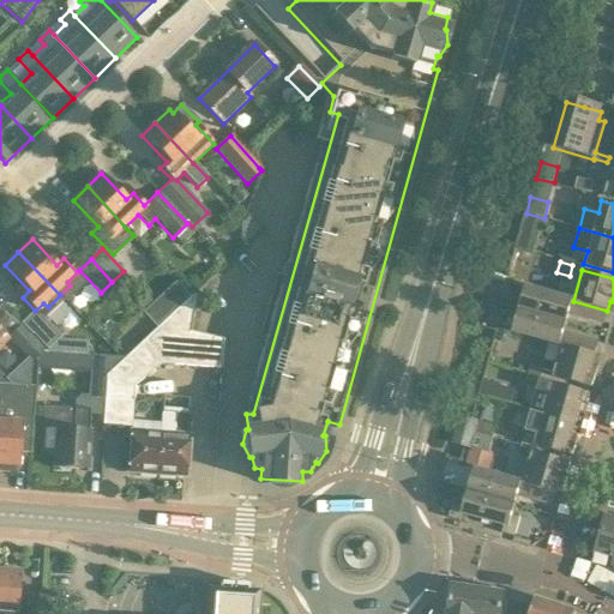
[(607,311),(573,301),(524,288),(518,309),(566,324),(569,314),(603,324),(607,311)]
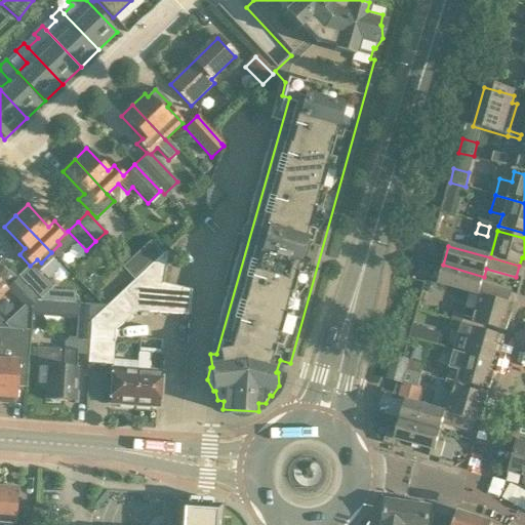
[(164,252),(107,306),(90,321),(89,339),(113,341),(114,330),(137,312),(189,315),(190,291),(164,285),(168,253),(164,252)]
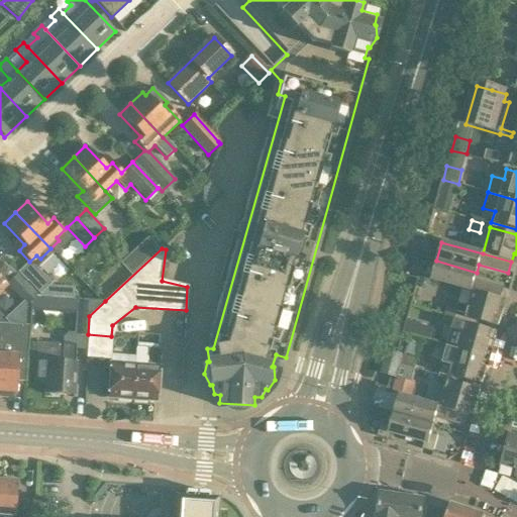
[(0,290),(6,285),(6,284),(16,274),(1,256),(0,256),(0,290)]
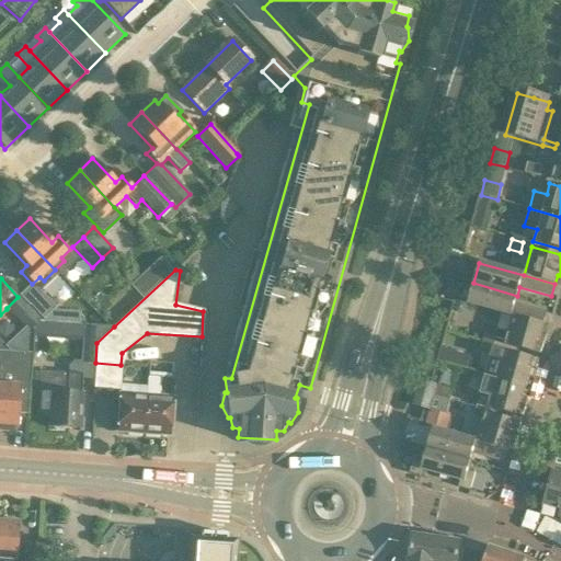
[(468,304),(512,316),(544,324),(547,311),(515,302),(517,296),(473,283),(473,284),(464,281),(458,299),(468,302),(468,304)]
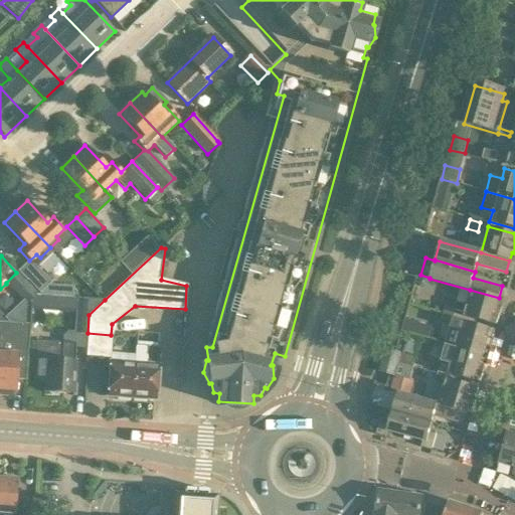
[(17,272),(34,290),(35,290),(38,294),(50,283),(29,261),(17,272)]
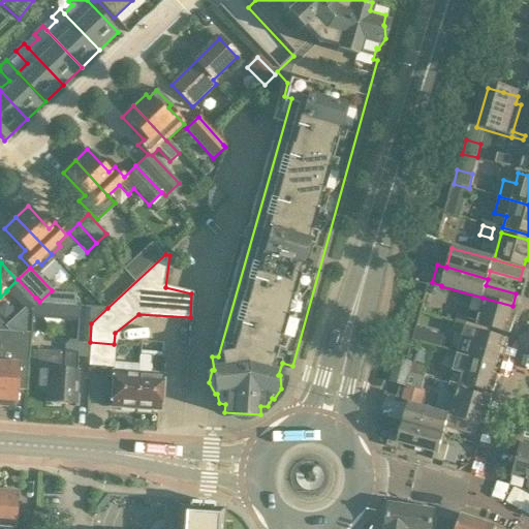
[(24,310),(35,298),(18,279),(17,280),(6,290),(6,291),(24,310)]
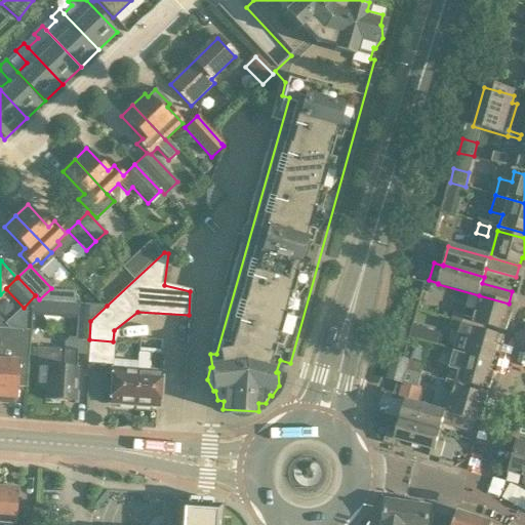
[(507,312),(509,304),(479,295),(472,323),(506,332),(512,314),(507,312)]
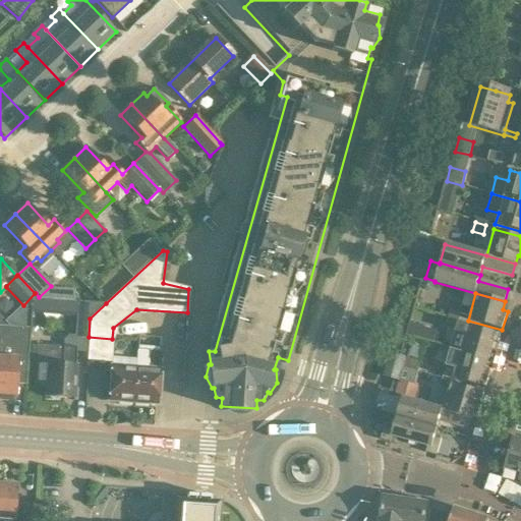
[(90,319),(106,303),(76,301),(73,343),(88,344),(89,337),(90,319)]
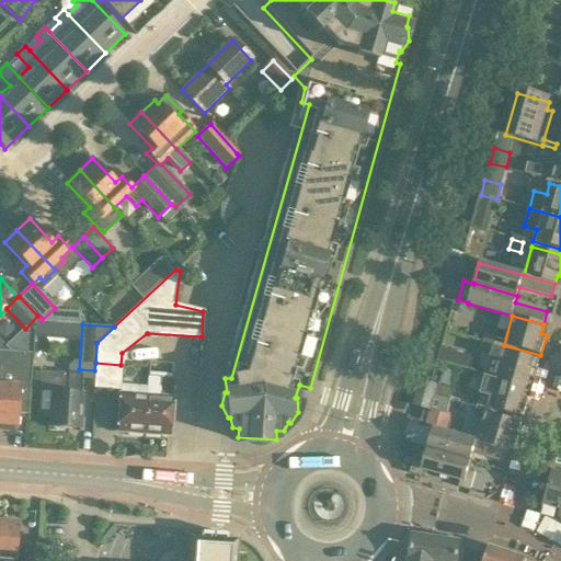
[(483,341),(495,345),(497,338),(484,334),(483,341)]
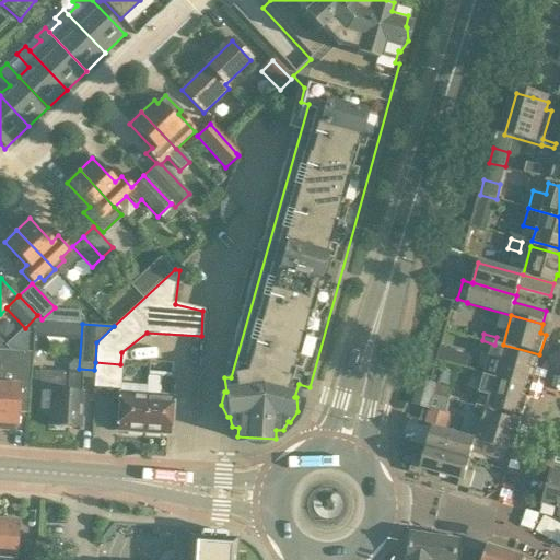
[(483,375),(494,378),(525,387),(527,377),(533,380),(538,360),(493,347),(494,345),(482,340),(480,348),(490,351),(483,375)]
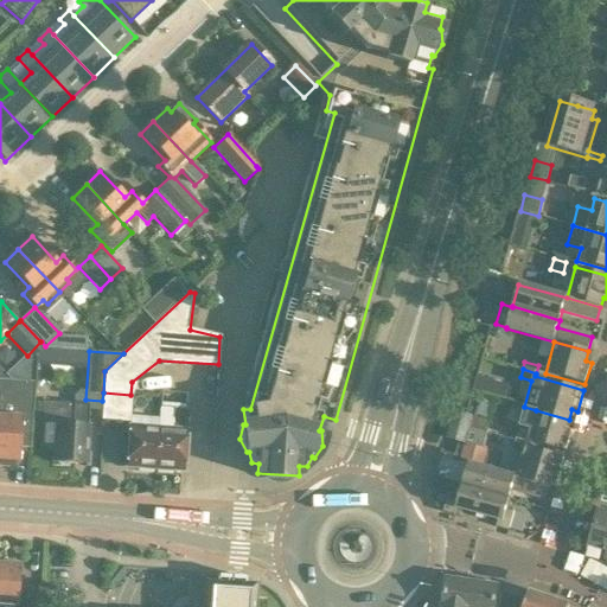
[(0,464),(6,465),(11,462),(17,459),(19,459),(19,451),(29,452),(34,382),(0,379),(0,464)]
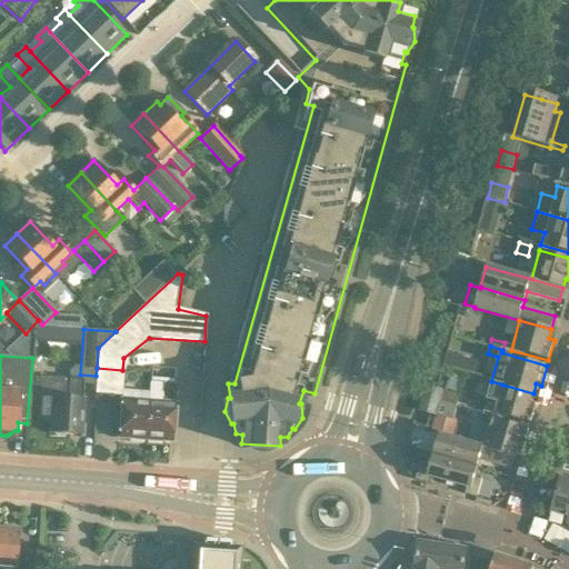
[(97,368),(96,376),(95,393),(121,396),(122,370),(97,368)]
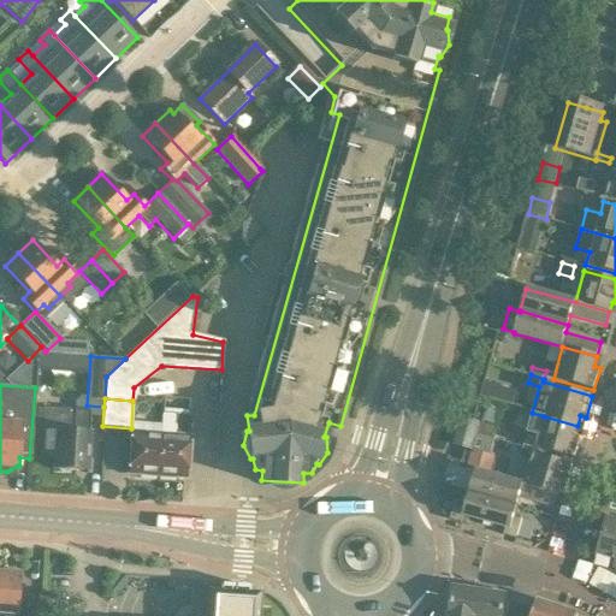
[(70,469),(88,472),(90,431),(88,431),(90,412),(42,408),(40,428),(57,431),(53,468),(59,469),(63,471),(67,471),(70,469)]
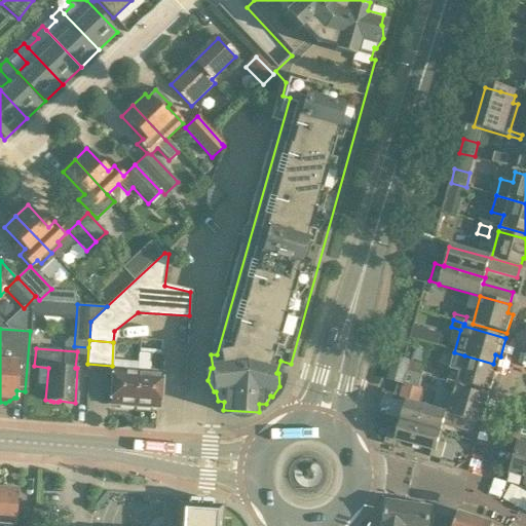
[(138,371),(135,407),(159,408),(163,355),(139,354),(138,371)]
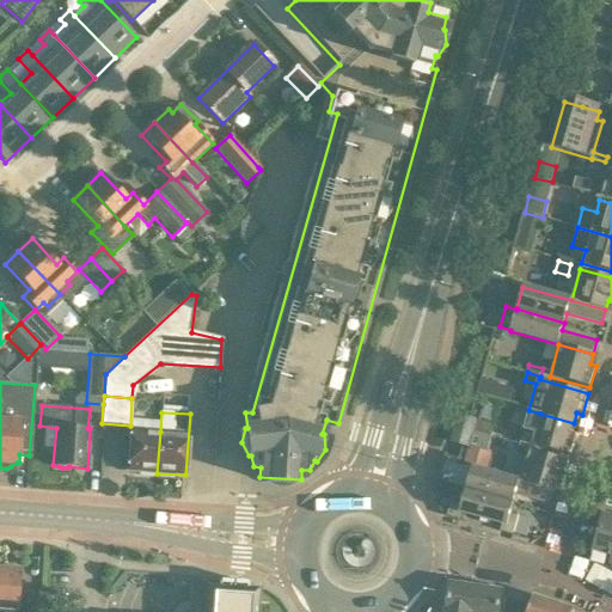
[(574,423),(540,414),(531,445),(571,456),(577,434),(570,433),(574,423)]
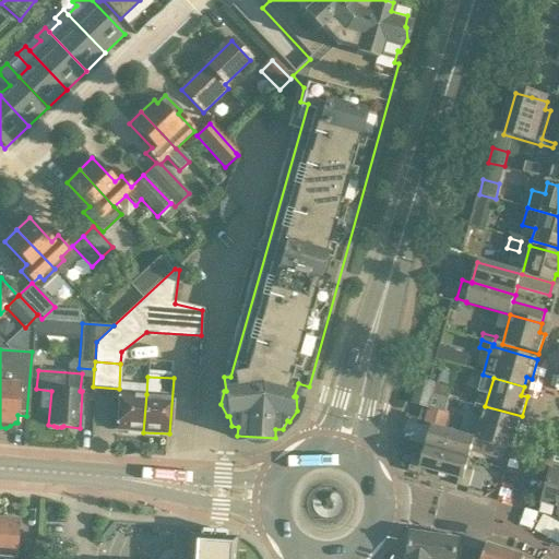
[(414,403),(427,407),(431,393),(433,383),(420,380),(414,403)]
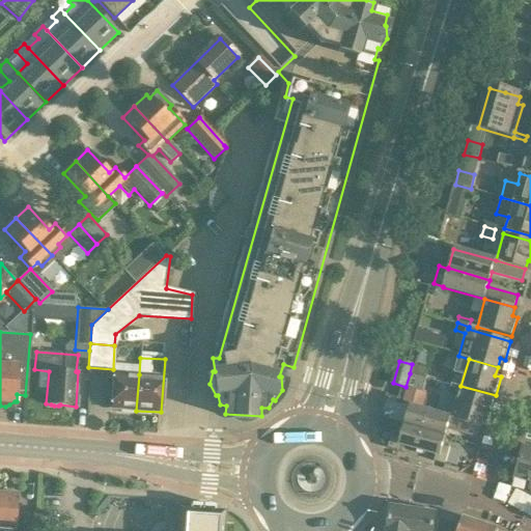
[(429,369),(412,364),(410,373),(426,379),(429,369)]
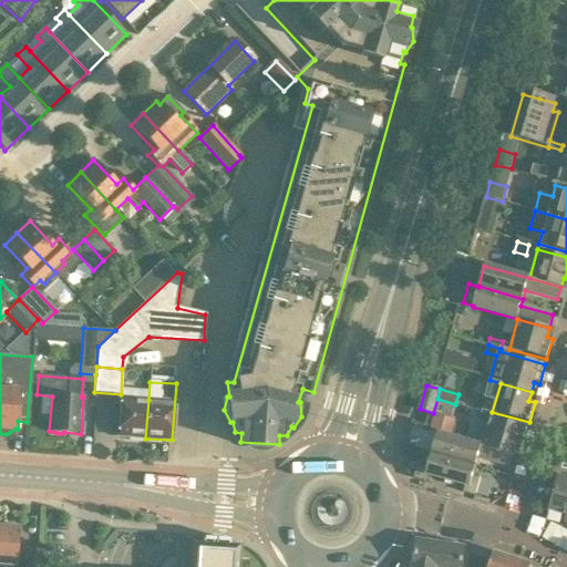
[(145,439),(148,400),(121,398),(119,436),(145,439)]
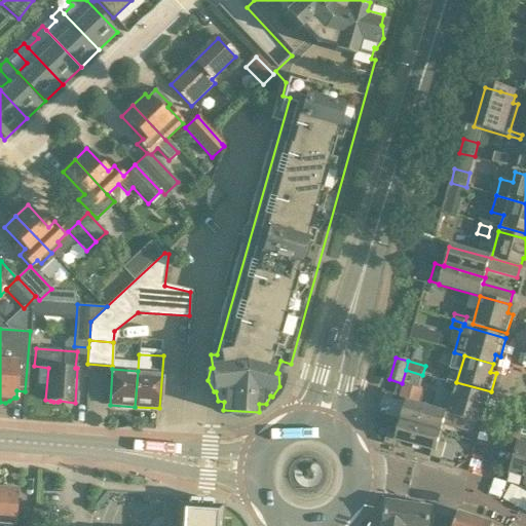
[(449,414),(477,422),(479,414),(484,415),(489,396),(456,386),(449,414)]
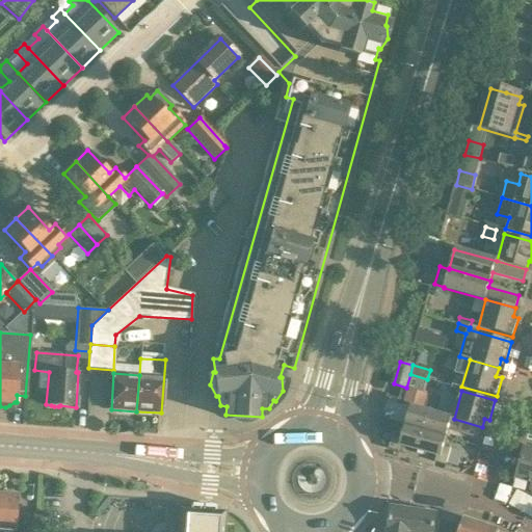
[(482,427),(454,419),(411,406),(405,426),(447,437),(449,430),(479,439),(482,427)]
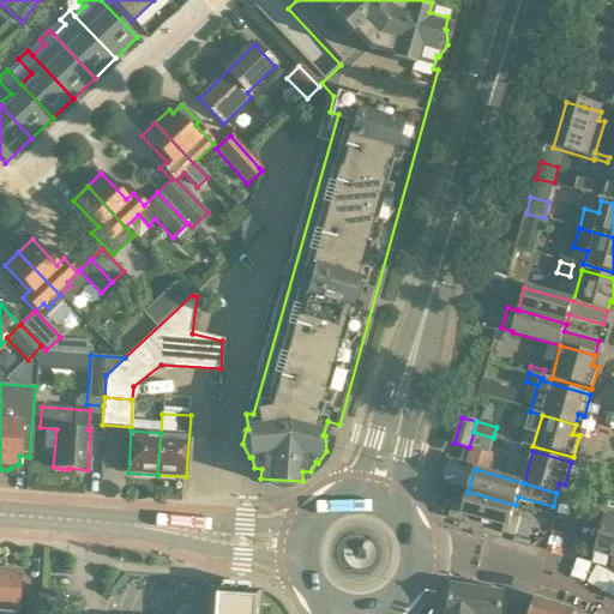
[(516,505),(468,492),(464,507),(452,504),(449,518),(459,521),(462,513),(504,525),(501,534),(515,537),(519,519),(512,517),(516,505)]
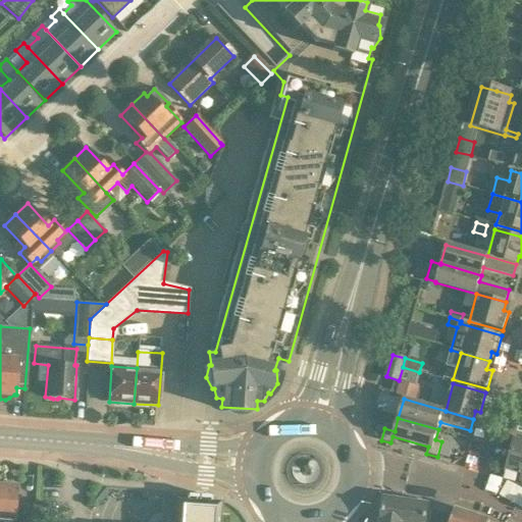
[(521,476),(521,441),(513,439),(504,471),(521,476)]
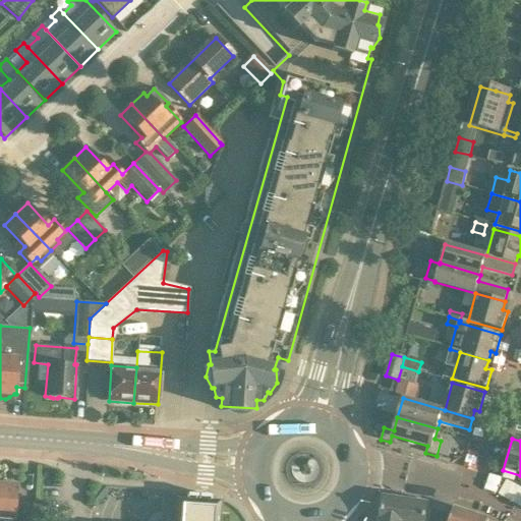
[(14,484),(0,483),(0,517),(11,518),(14,484)]
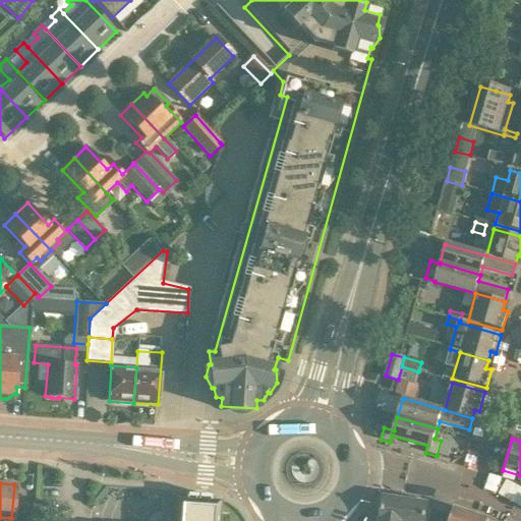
[(216,520),(218,501),(210,500),(210,496),(184,495),(184,502),(169,501),(168,519),(165,520),(162,520),(161,520),(160,520),(159,520),(157,520),(156,520),(216,520)]
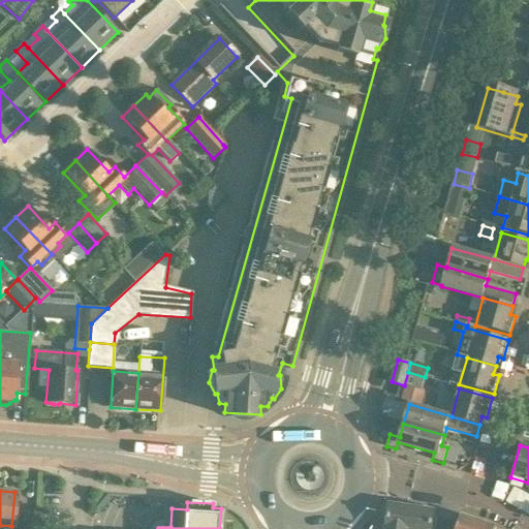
[(431,528),(435,511),(390,504),(390,506),(383,506),(382,510),(381,525),(386,525),(385,528),(431,528)]
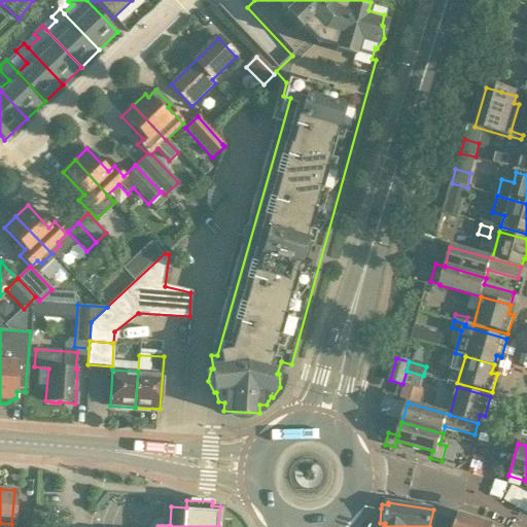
[(35,526),(36,511),(23,510),(21,526),(35,526)]
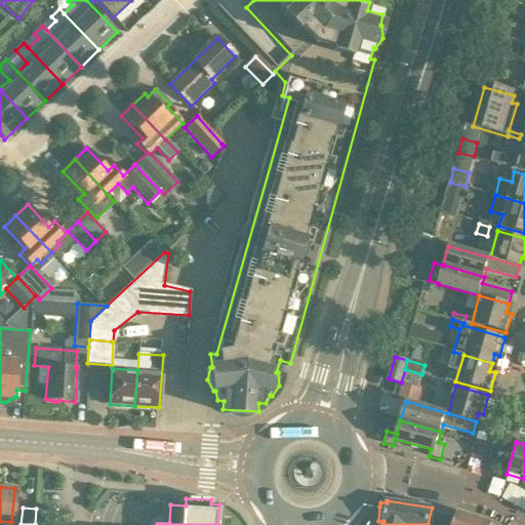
[(490,524),(491,523),(456,511),(451,524),(490,524)]
